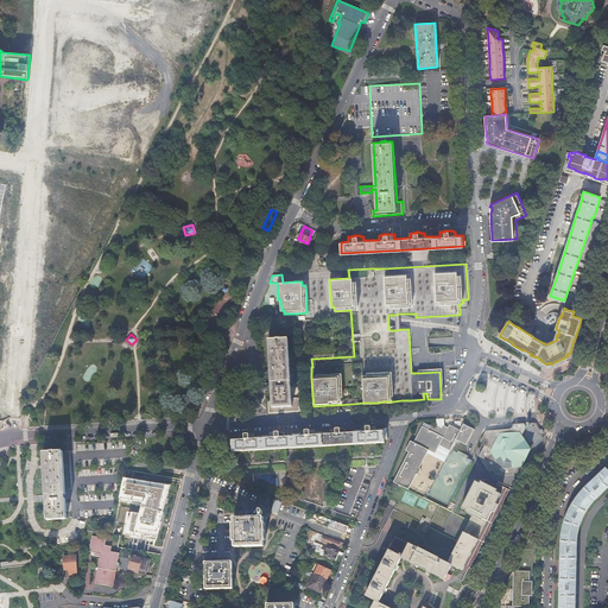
[(298,398),(291,398),(287,340),(280,340),(280,339),(277,339),(277,340),(268,341),(271,381),(267,381),(255,381),(257,388),(261,388),(267,388),(267,385),(272,385),(272,386),(271,386),(272,401),(268,401),(270,413),(299,412),(298,398)]
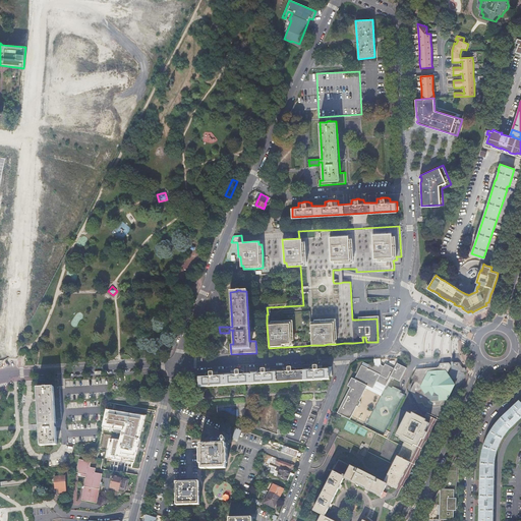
[(358,317),(358,320),(377,319),(378,337),(380,337),(379,315),(358,317)]
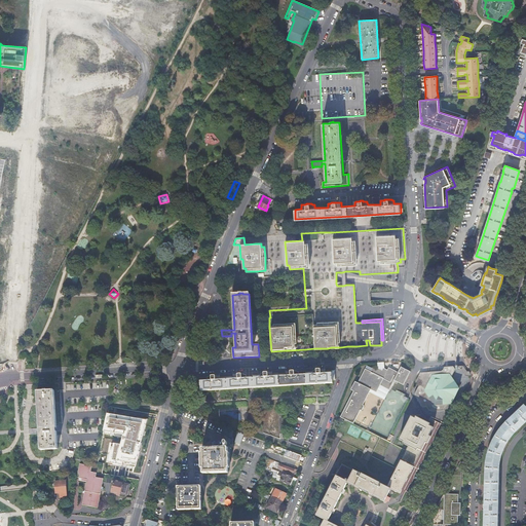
[(459,370),(461,366),(442,367),(441,370),(440,370),(440,371),(427,372),(426,372),(418,373),(414,383),(416,387),(412,395),(421,407),(425,408),(427,412),(447,410),(457,389),(459,385),(455,385),(450,377),(453,371),(457,371),(457,370),(459,370)]
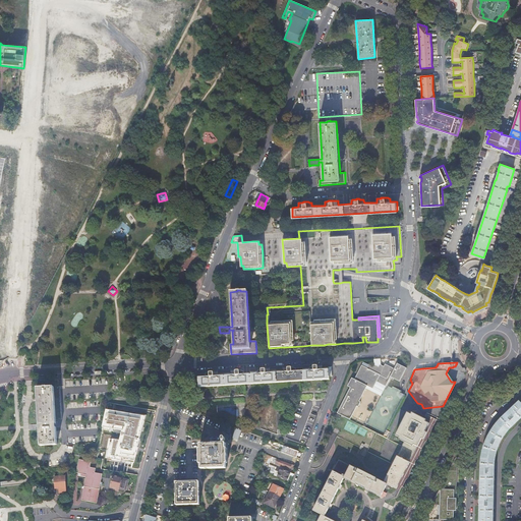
[(381,364),(380,366),(375,364),(373,366),(369,365),(368,368),(365,366),(362,365),(355,380),(352,379),(348,387),(351,388),(338,413),(351,419),(358,406),(359,407),(362,402),(360,401),(368,386),(374,389),(378,382),(388,386),(392,377),(401,381),(407,367),(398,363),(396,368),(386,363),(385,366),(381,364)]
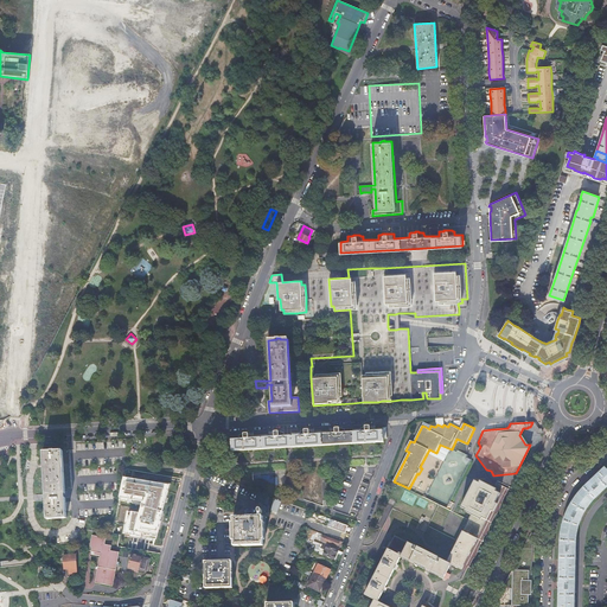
[(238,439),(229,440),(230,452),(285,448),(288,448),(292,448),(383,442),(383,439),(387,439),(385,428),(385,427),(381,427),(375,428),(375,427),(372,427),(370,427),(368,427),(366,427),(365,427),(364,427),(363,427),(363,428),(362,428),(360,428),(359,428),(359,429),(352,429),(352,433),(344,433),(344,429),(343,429),(342,429),(342,428),(340,428),(339,428),(338,428),(337,428),(333,428),(333,429),(331,429),(328,429),(328,430),(324,432),(318,432),(314,432),(314,430),(311,430),(310,430),(310,429),(304,430),(302,430),(301,430),(300,430),(300,432),(299,432),(299,433),(291,433),(291,436),(287,436),(283,436),(283,433),(282,433),(281,433),(281,432),(280,432),(279,432),(278,432),(276,432),(273,432),(273,433),(270,433),(268,433),(268,434),(264,435),(257,435),(253,435),(253,434),(250,434),(248,434),(248,433),(246,434),(244,434),(243,434),(242,434),(241,434),(241,435),(240,435),(238,435),(238,436),(238,439)]
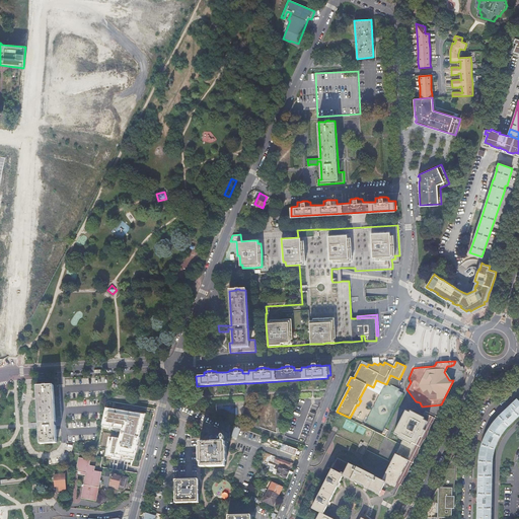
[(57,443),(53,385),(36,386),(38,416),(40,444),(57,443)]
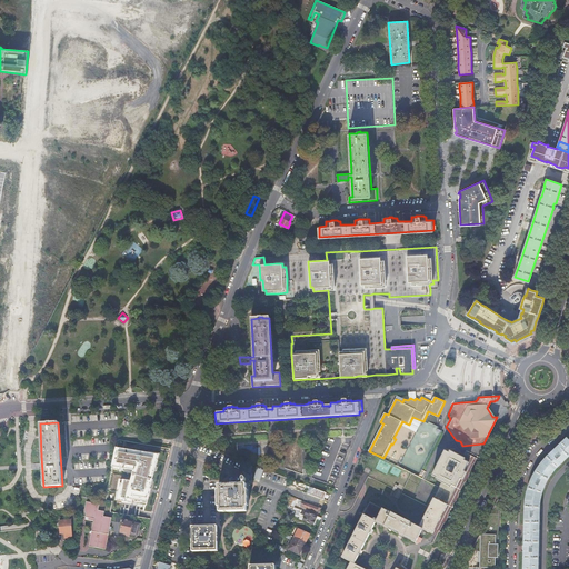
[(538,568),(539,519),(540,511),(540,508),(540,505),(540,502),(541,499),(541,496),(542,492),(543,489),(545,486),(547,482),(548,480),(549,478),(550,476),(552,473),(553,471),(556,469),(558,466),(563,462),(568,456),(568,439),(567,438),(553,451),(546,458),(545,460),(543,461),(541,462),(540,465),(539,467),(538,468),(537,470),(536,471),(535,473),(533,476),(532,478),(531,481),(530,485),(529,488),(528,491),(527,493),(527,496),(526,500),(526,502),(526,507),(523,563),(522,568),(538,568)]
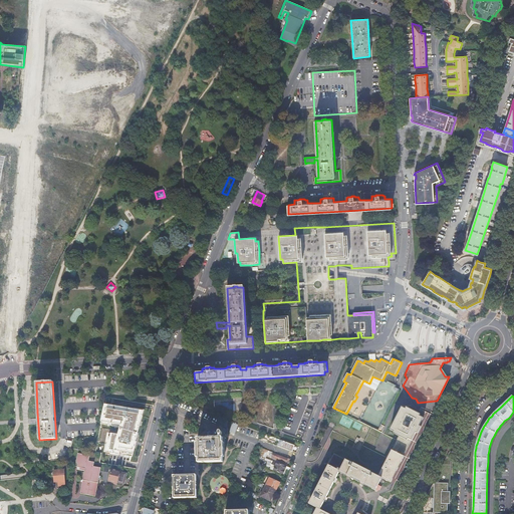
[(145,411),(104,404),(103,408),(100,424),(105,424),(105,422),(120,425),(118,435),(109,433),(105,454),(133,459),(145,411)]
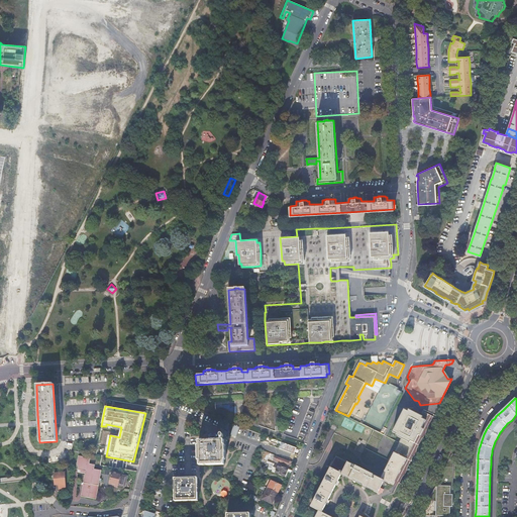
[(402,437),(400,441),(413,446),(426,420),(404,409),(393,432),(402,437)]
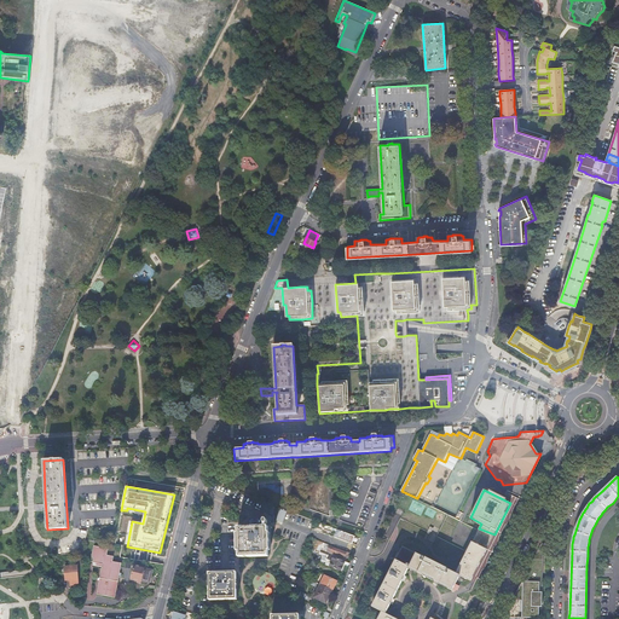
[(238,527),(238,533),(238,551),(239,557),(268,556),(268,550),(268,532),(268,526),(254,527),(238,527)]
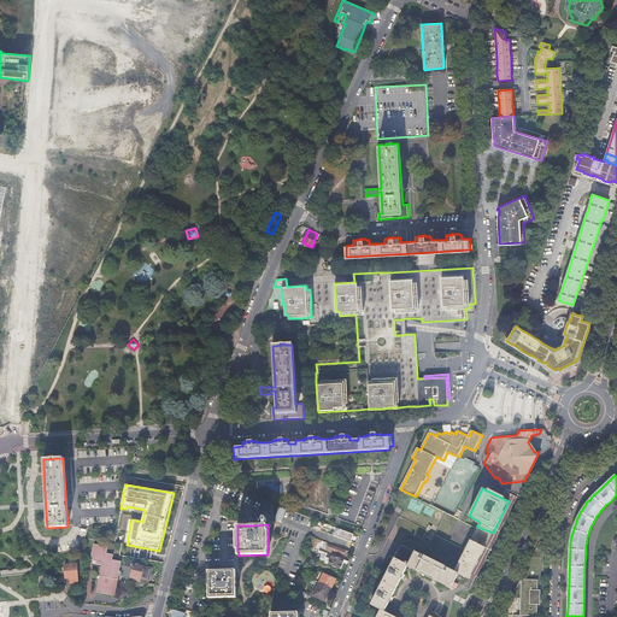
[(493,533),(477,527),(454,571),(401,545),(371,604),(381,610),(376,616),(395,616),(385,611),(389,604),(398,585),(407,566),(409,565),(418,570),(417,571),(419,573),(422,574),(422,573),(434,579),(433,580),(435,581),(438,582),(438,580),(447,585),(446,587),(448,588),(451,588),(458,574),(470,579),(472,575),(470,574),(475,565),(476,565),(479,560),(477,560),(480,556),(481,557),(493,533)]
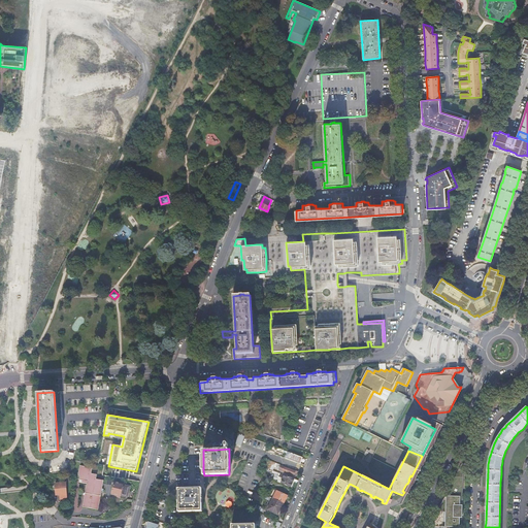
[(288,459),(300,463),(301,460),(302,457),(290,453),(288,459)]
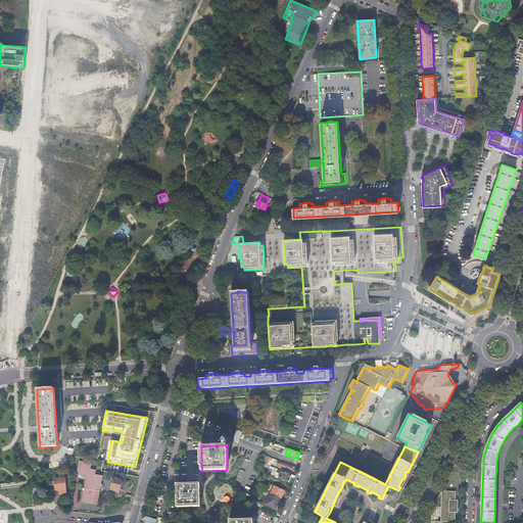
[(277,461),(278,460),(268,457),(266,464),(268,465),(270,461),(274,463),(273,464),(282,467),(289,470),(291,470),(293,471),(295,467),(293,466),(292,467),(277,461)]
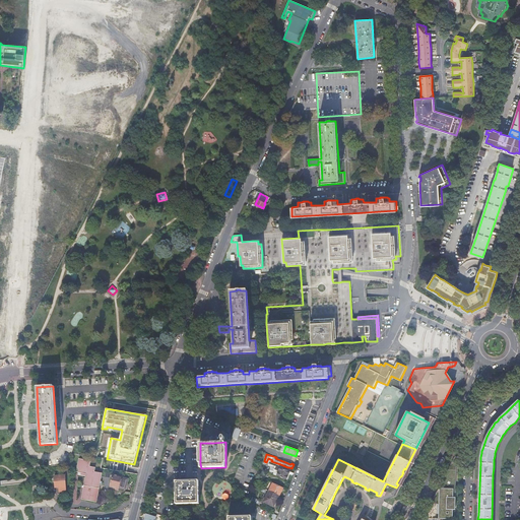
[(89,466),(90,460),(79,458),(77,467),(78,468),(78,472),(86,473),(81,499),(88,501),(96,502),(102,473),(94,471),(95,467),(89,466)]
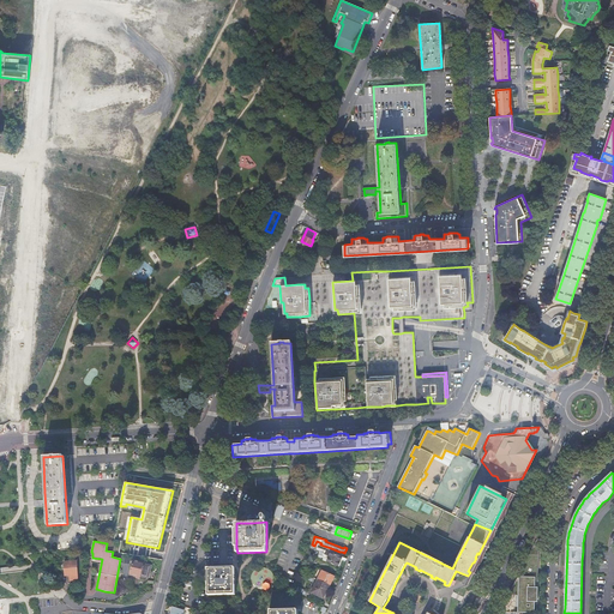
[(539,548),(534,545),(529,555),(539,555),(539,548)]
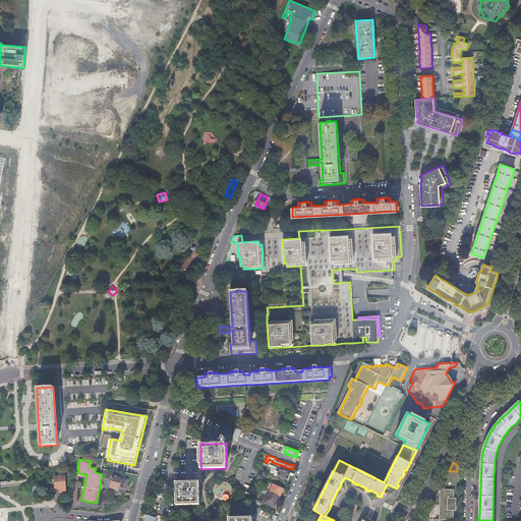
[(293,478),(295,474),(276,467),(274,472),(278,474),(277,477),(287,481),(288,478),(289,479),(290,477),(292,477),(293,478)]
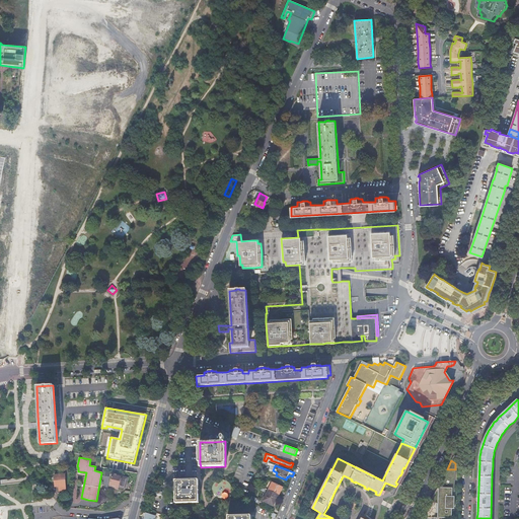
[(454,495),(455,469),(447,469),(432,500),(438,504),(438,517),(435,517),(434,518),(445,518),(446,518),(452,518),(452,509),(454,509),(454,497),(452,497),(452,495),(454,495)]
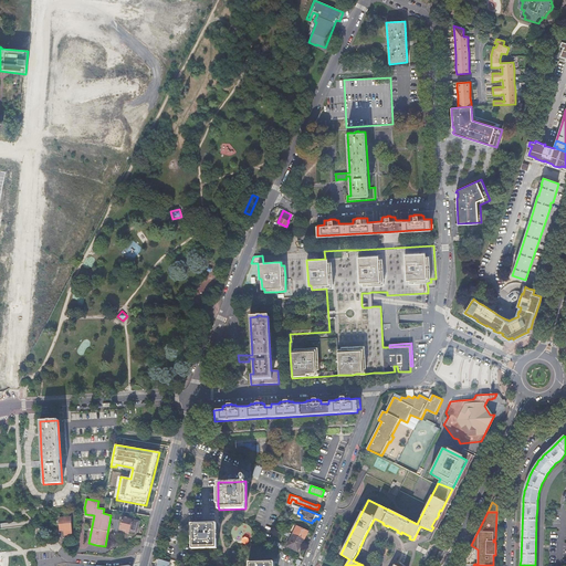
[(133,520),(133,519),(123,516),(119,530),(129,532),(129,530),(135,532),(137,521),(133,520)]
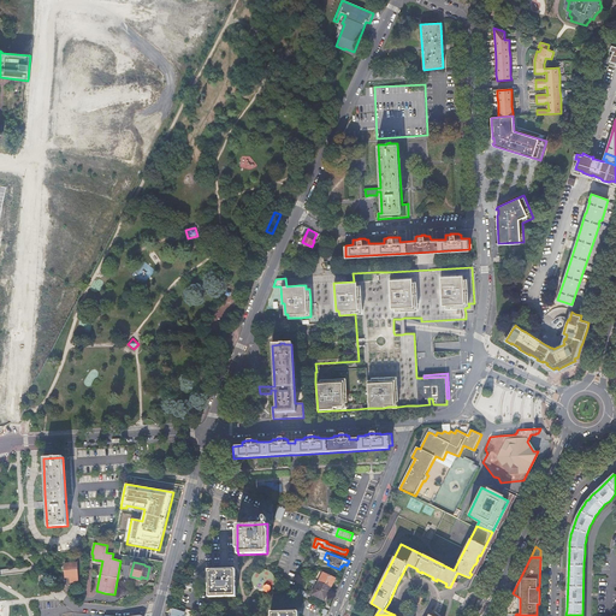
[(70,582),(78,582),(77,563),(64,563),(65,570),(65,578),(70,578),(70,582)]
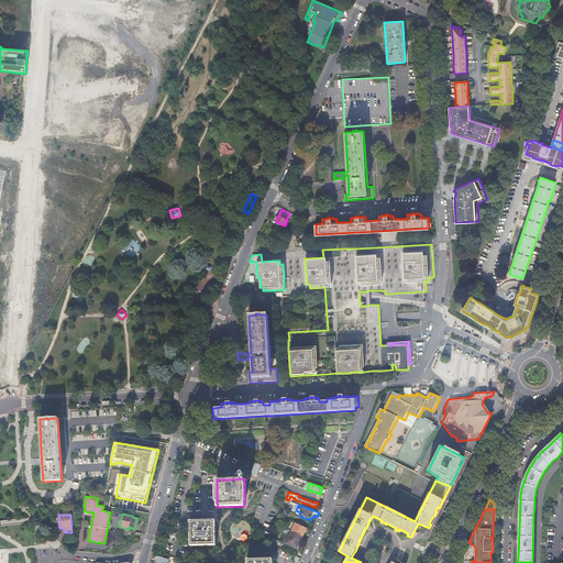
[(213,520),(189,520),(190,532),(190,543),(214,543),(213,520)]
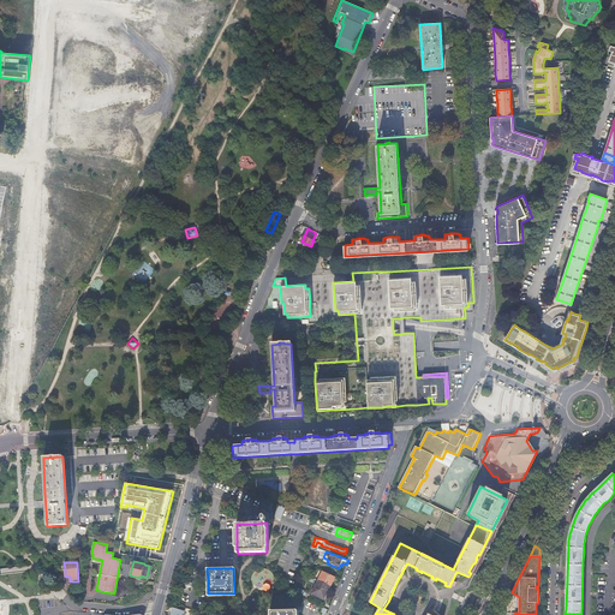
[(332,581),(334,577),(322,571),(317,580),(329,586),(332,581)]
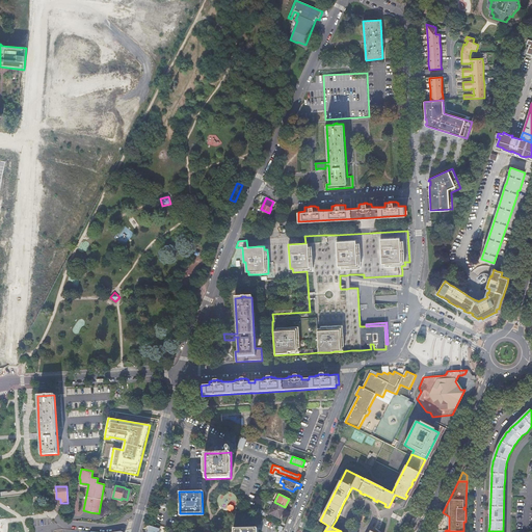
[(283,512),(285,507),(274,502),(269,513),(280,519),(283,512)]
